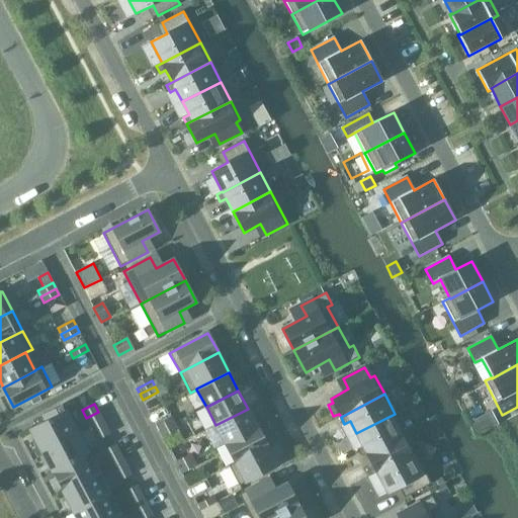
[(121,517),(62,405),(32,420),(35,426),(30,429),(76,517),(121,517)]
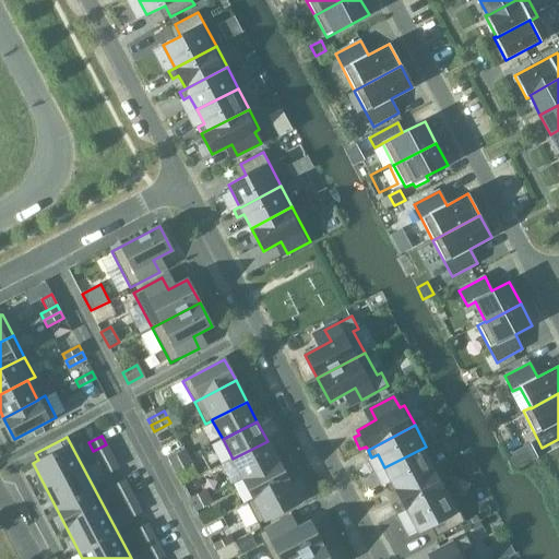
[(268,441),(233,459),(244,478),(277,461),(268,441)]
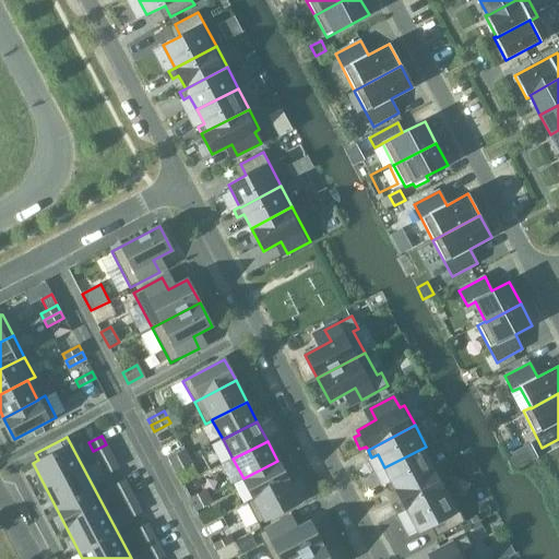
[(106,444),(93,451),(97,459),(110,452),(106,444)]
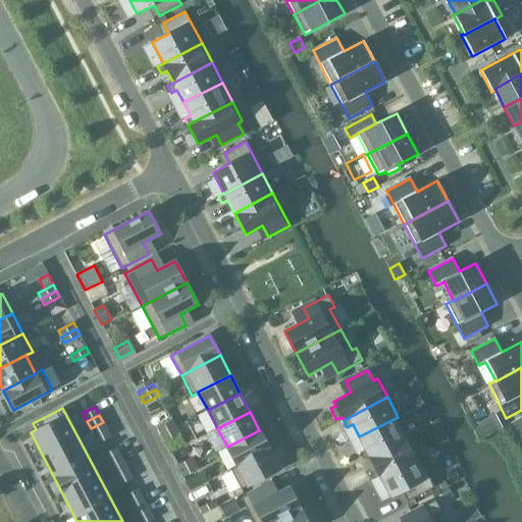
[(404,438),(408,436),(398,417),(359,436),(366,450),(360,453),(364,460),(370,457),(369,456),(404,438)]
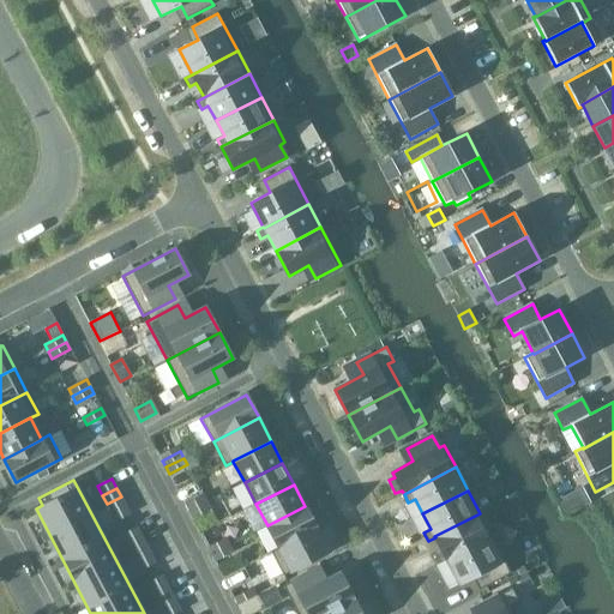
[(190,512),(208,503),(204,495),(186,505),(190,512)]
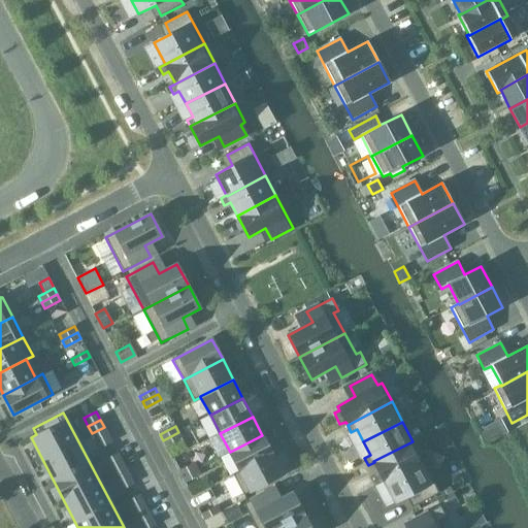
[(96,441),(108,434),(104,427),(92,433),(96,441)]
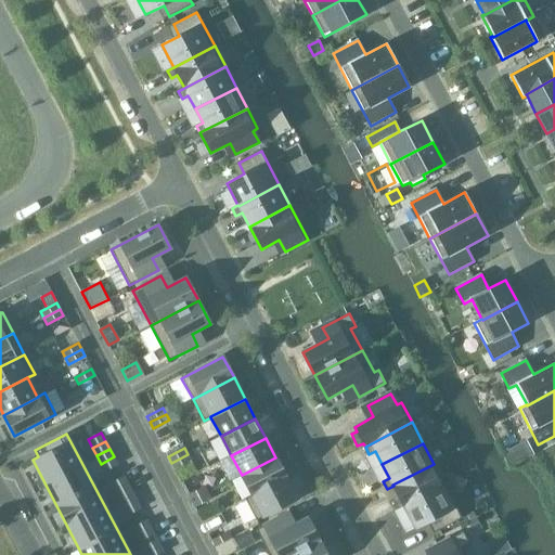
[(511,454),(504,457),(508,467),(519,462),(514,452),(511,454)]
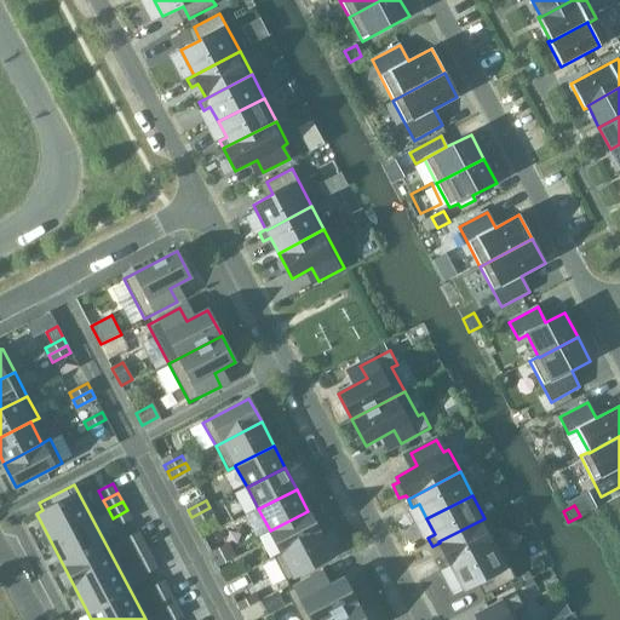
[(210,507),(191,517),(195,523),(213,515),(210,507)]
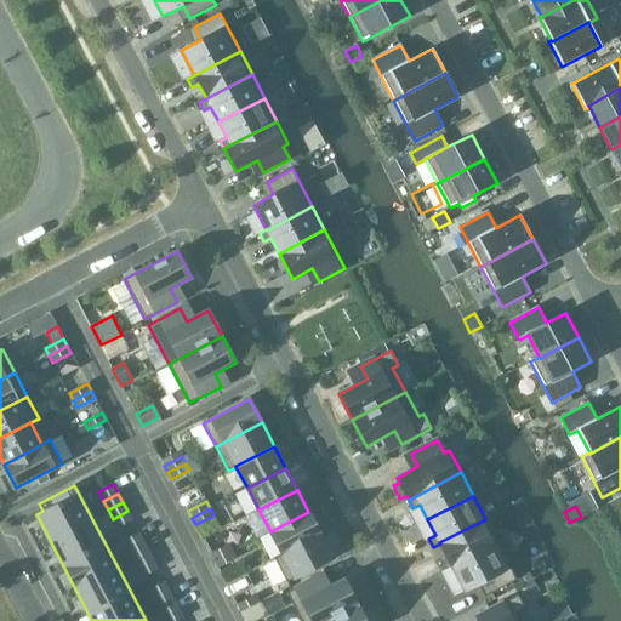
[(127,511),(113,519),(118,528),(132,520),(127,511)]
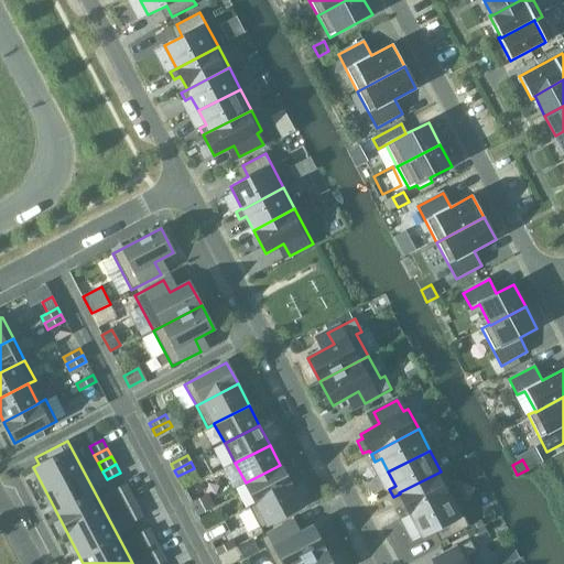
[(246,483),(256,503),(257,503),(291,486),(280,465),(246,483)]
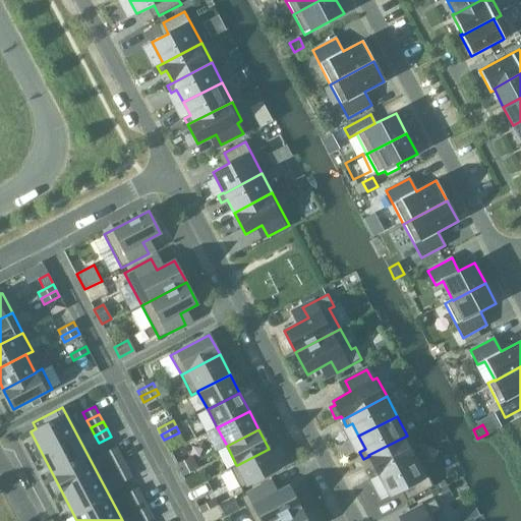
[(121,447),(134,459),(143,448),(130,437),(121,447)]
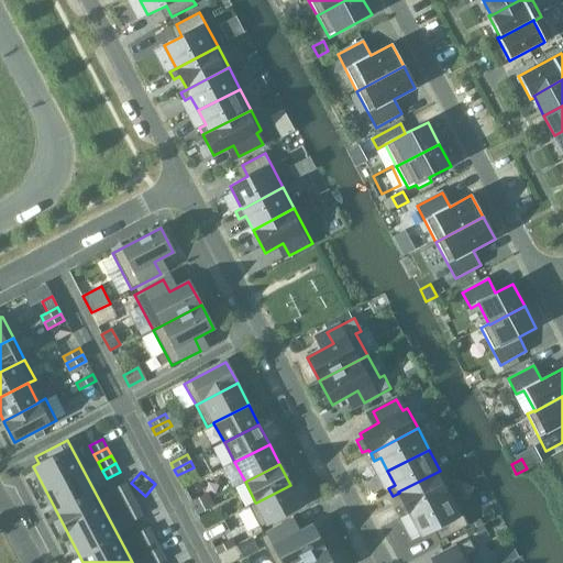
[(446,494),(435,473),(398,492),(399,493),(406,506),(399,509),(404,517),(410,514),(409,514),(446,494)]
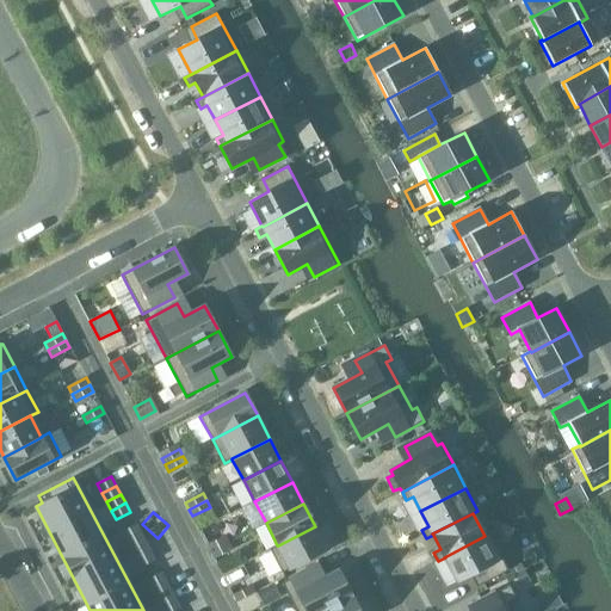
[(128,541),(141,534),(136,524),(123,532),(128,541)]
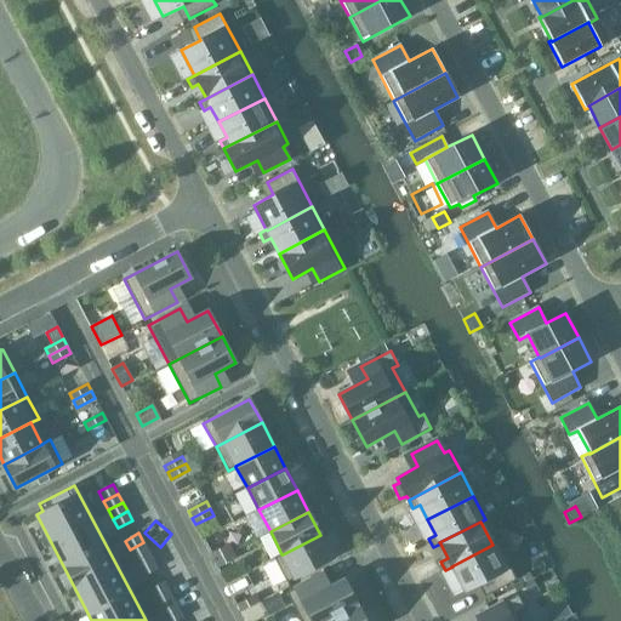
[(283,554),(281,554),(274,558),(288,582),(332,558),(320,535),(283,554)]
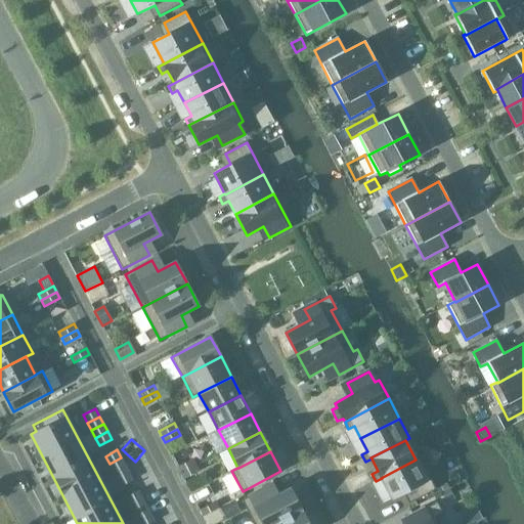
[(420,456),(416,460),(381,478),(382,478),(392,498),(409,490),(415,500),(437,489),(420,456)]
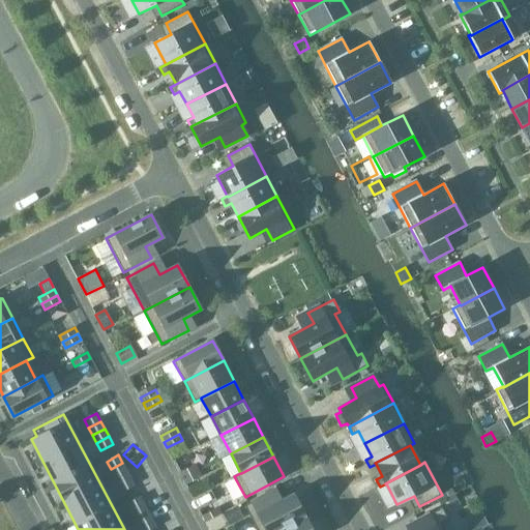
[(122,463),(111,469),(114,476),(126,470),(122,463)]
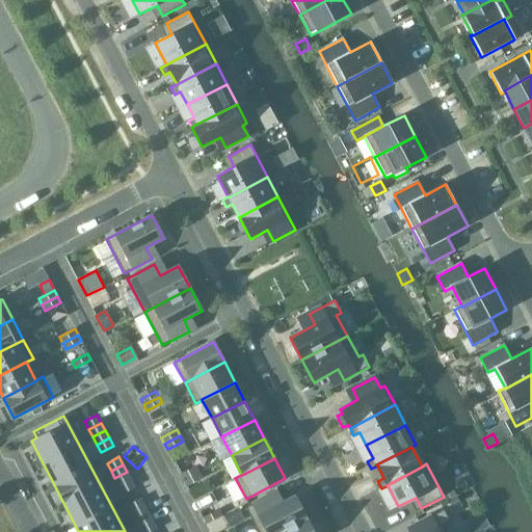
[(184,481),(200,473),(196,467),(181,475),(184,481)]
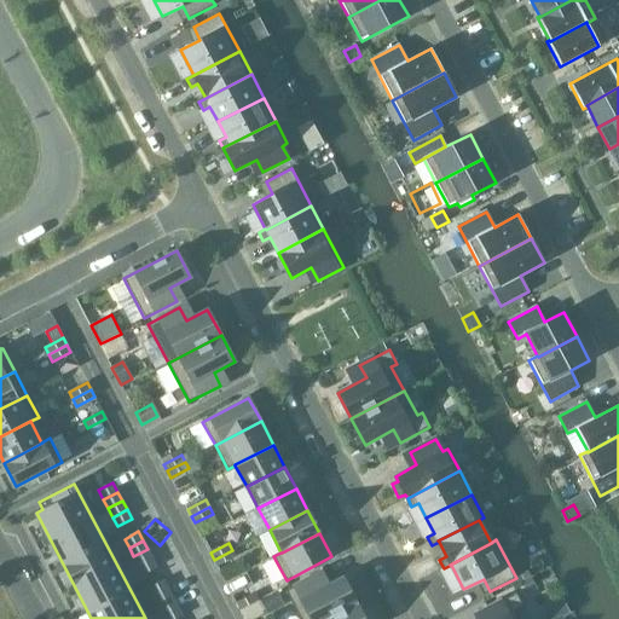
[(138,566),(152,559),(148,549),(133,556),(138,566)]
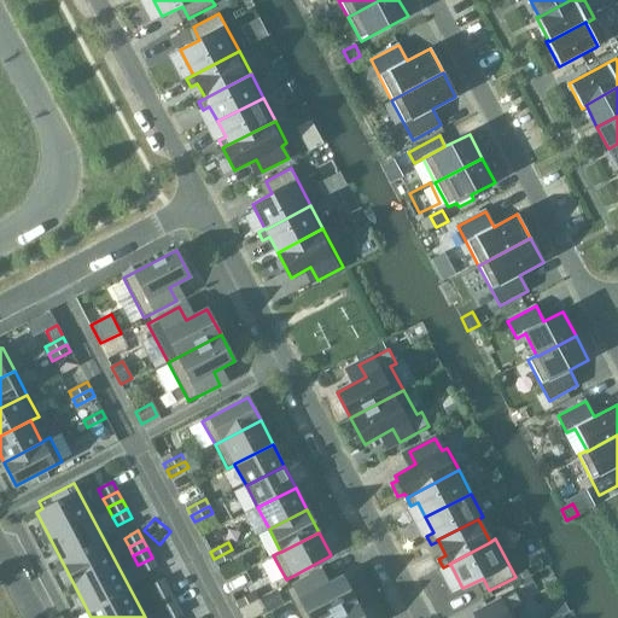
[(232,549),(214,559),(217,565),(235,557),(232,549)]
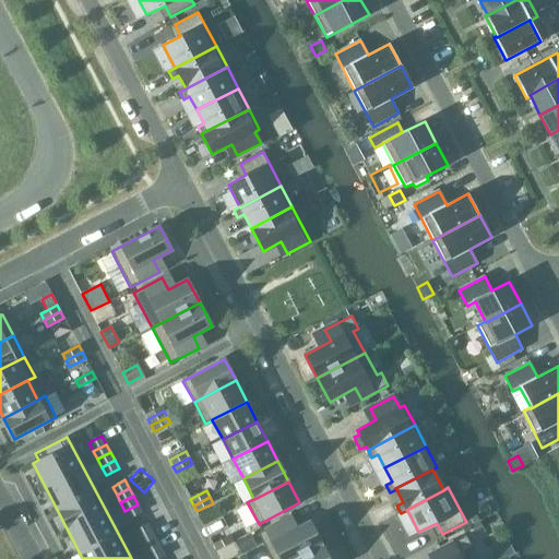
[(138,504),(125,511),(129,519),(142,512),(138,504)]
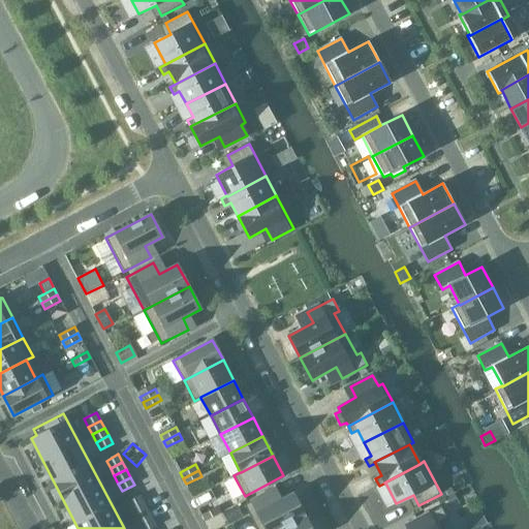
[(164,492),(151,499),(164,525),(177,519),(164,492)]
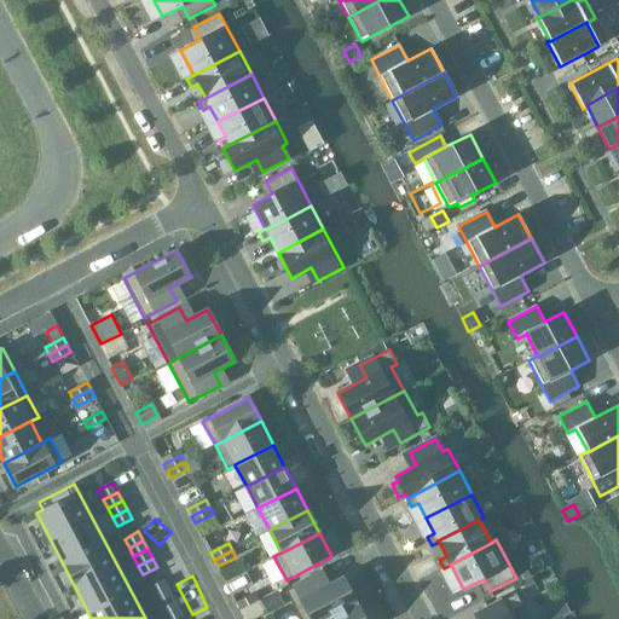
[(325,618),(357,603),(342,578),(322,589),(316,576),(285,591),(300,618),(325,618)]
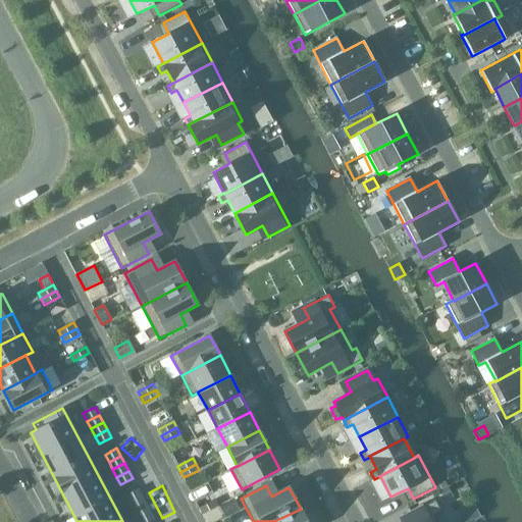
[(131,503),(142,497),(139,489),(126,496),(131,503)]
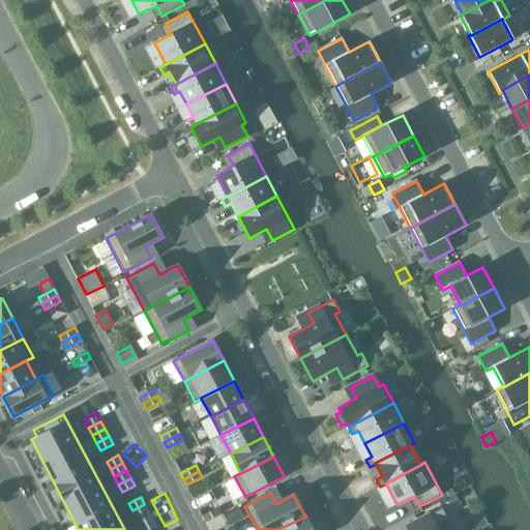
[(144,504),(133,510),(137,519),(148,512),(144,504)]
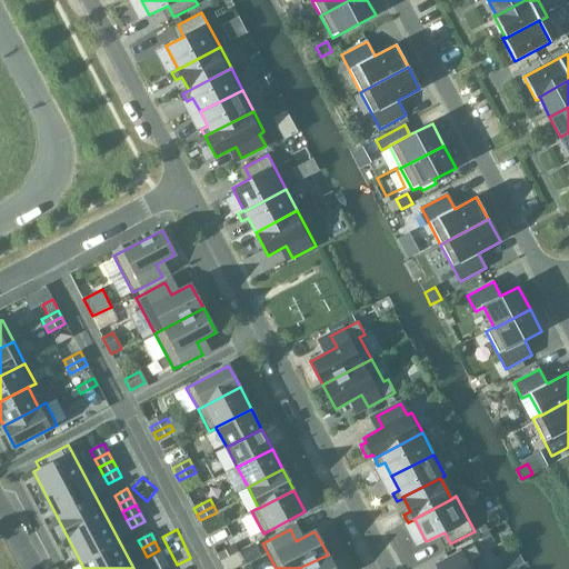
[(235,546),(218,555),(221,561),(238,552),(235,546)]
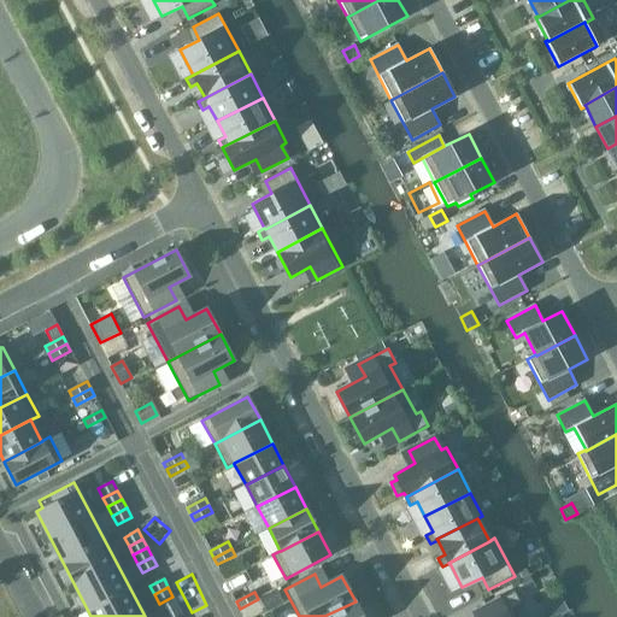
[(518,616),(515,610),(523,605),(515,592),(486,606),(491,616),(518,616)]
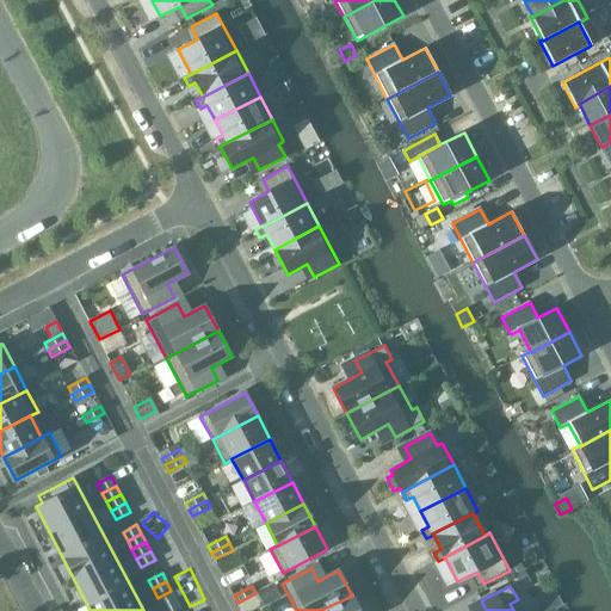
[(162,606),(176,599),(171,591),(158,598),(162,606)]
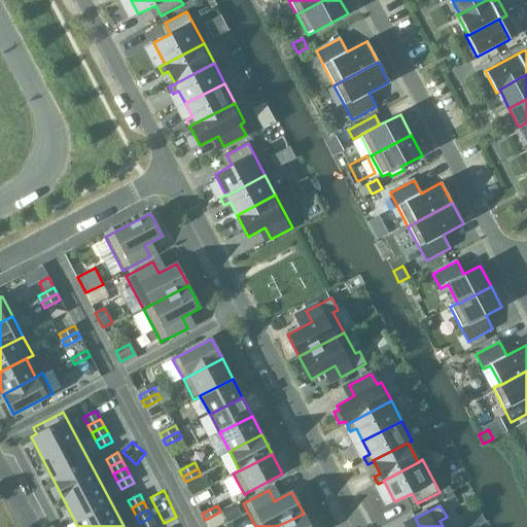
[(310,526),(304,514),(277,526),(310,526)]
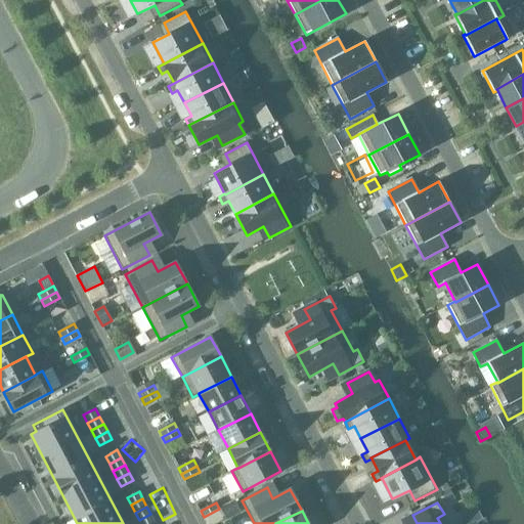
[(150,514),(139,520),(140,523),(149,523),(155,522),(150,514)]
